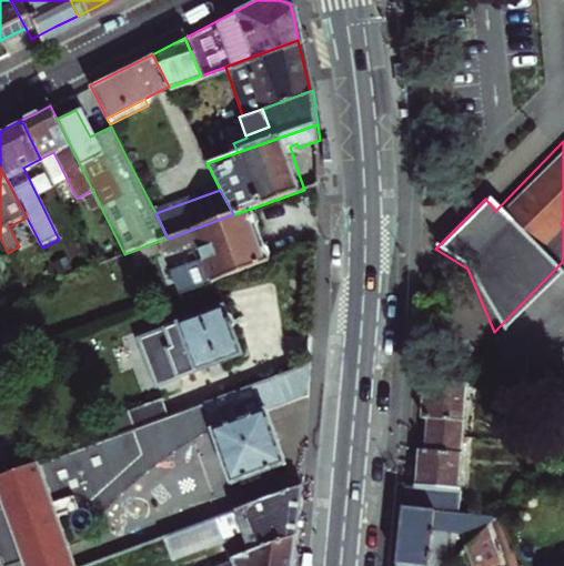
[(171,272),(179,293),(274,260),(264,233),(254,208),(233,214),(168,239),(159,241),(163,253),(195,241),(204,260),(171,272)]
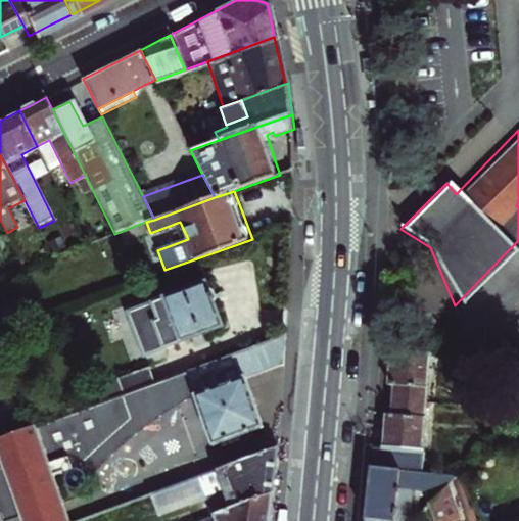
[(156,320),(166,345),(223,324),(218,311),(222,304),(219,296),(216,287),(208,286),(206,281),(157,299),(163,317),(156,320)]
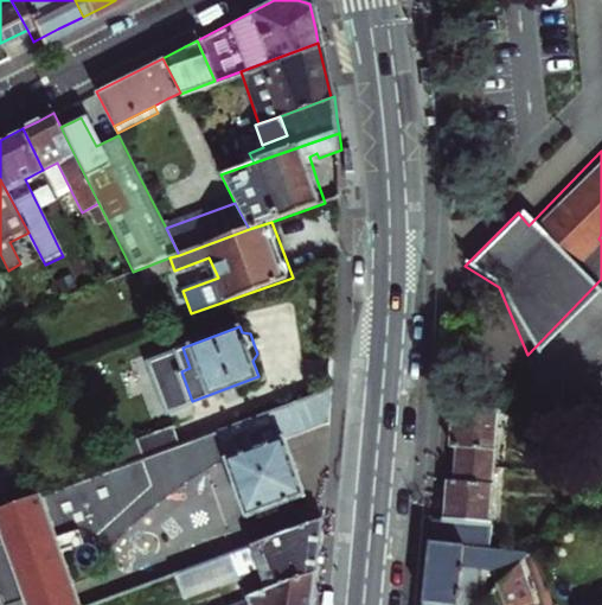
[(190,368),(183,348),(148,361),(167,411),(192,401),(181,371),(190,368)]
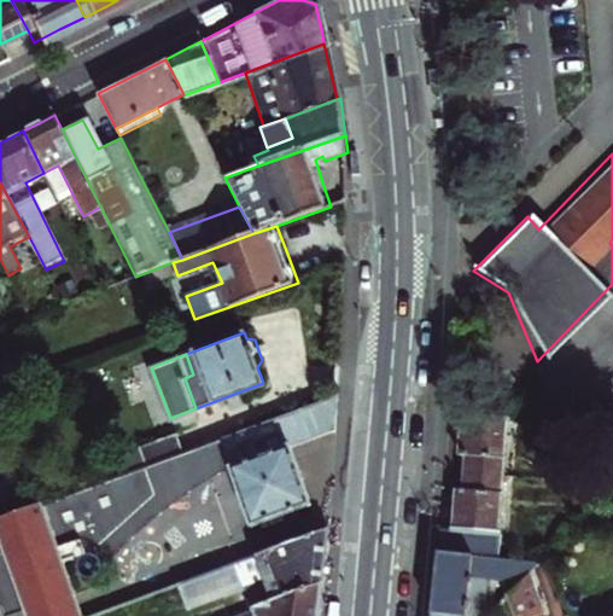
[(223,437),(228,453),(233,464),(229,465),(229,466),(251,524),(310,503),(299,471),(291,443),(333,429),(336,396),(223,437)]
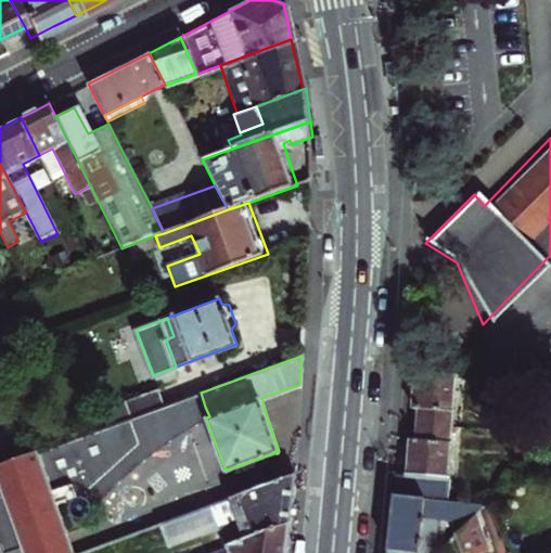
[(445,374),(412,371),(410,390),(409,407),(415,408),(412,439),(406,438),(404,458),(402,474),(435,476),(445,374)]
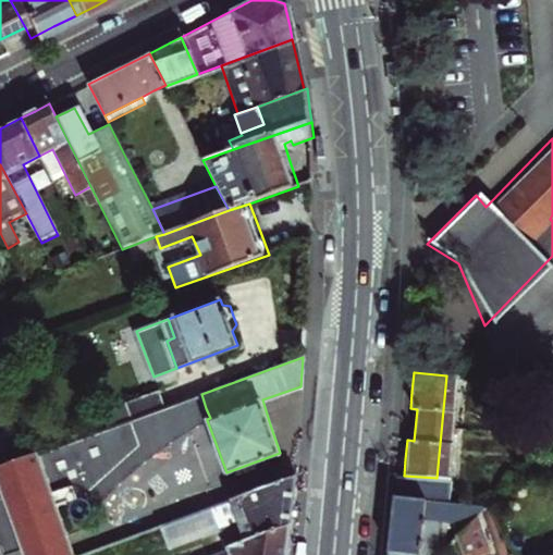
[(166,407),(158,389),(127,399),(134,419),(166,407)]
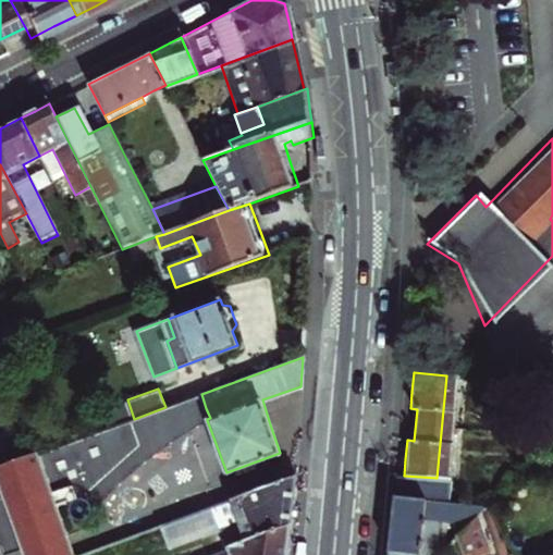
[(164,444),(199,423),(207,420),(207,419),(210,418),(206,408),(201,394),(188,399),(166,407),(134,419),(128,420),(137,444),(74,501),(75,501),(82,501),(86,504),(88,509),(145,458),(164,444)]
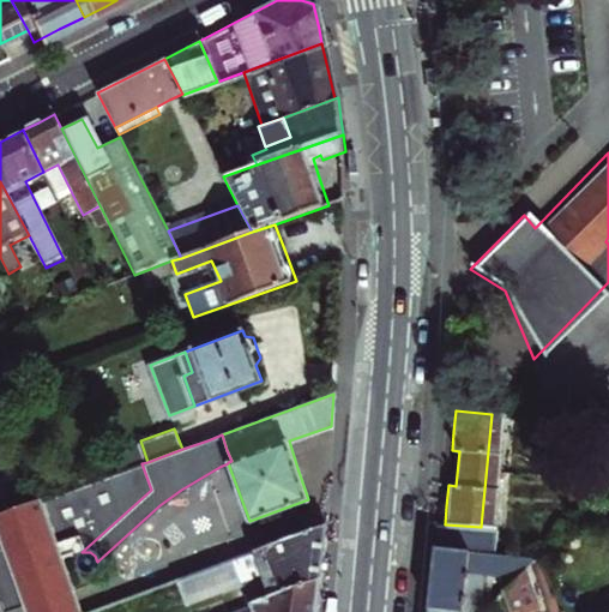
[(151,490),(142,463),(38,503),(10,514),(0,516),(0,549),(7,546),(28,606),(30,611),(83,611),(64,557),(80,551),(82,552),(151,490)]
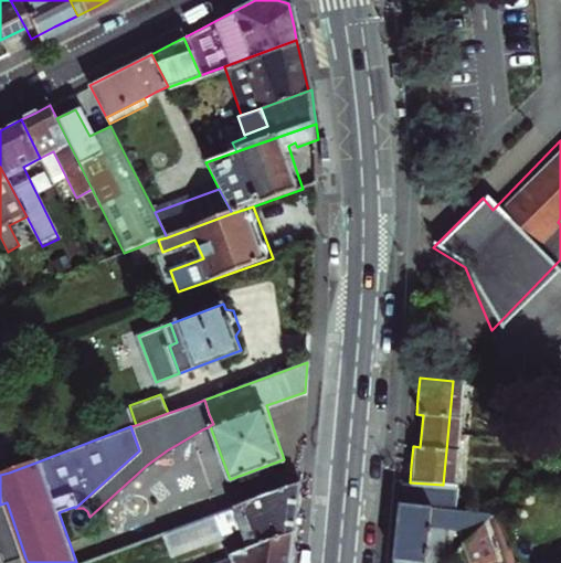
[(0,456),(9,473),(35,463),(20,434),(0,445),(0,456)]
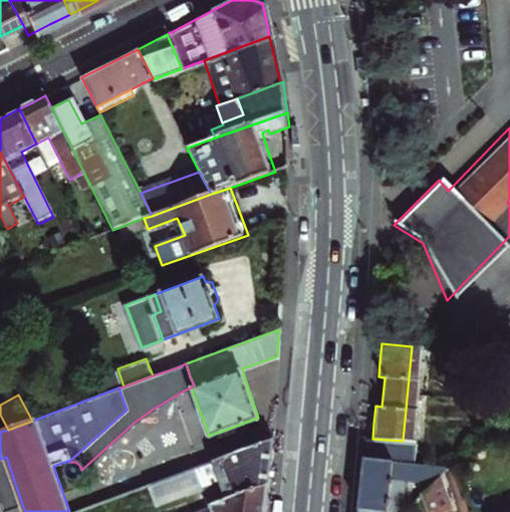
[(265,440),(144,485),(153,506),(198,489),(205,507),(220,501),(266,485),(267,472),(269,454),(270,438),(265,440)]
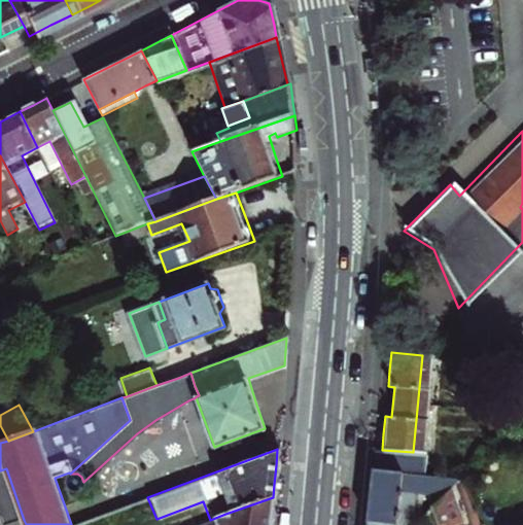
[(370,468),(421,474),(423,452),(413,452),(382,450),(372,449),(370,468)]
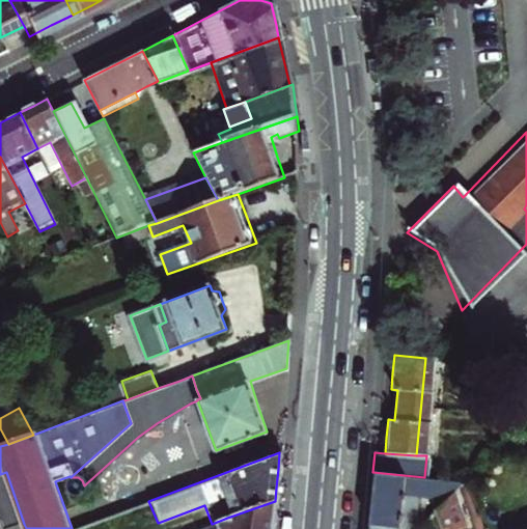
[(6,472),(0,474),(0,509),(6,528),(8,528),(24,524),(6,472)]
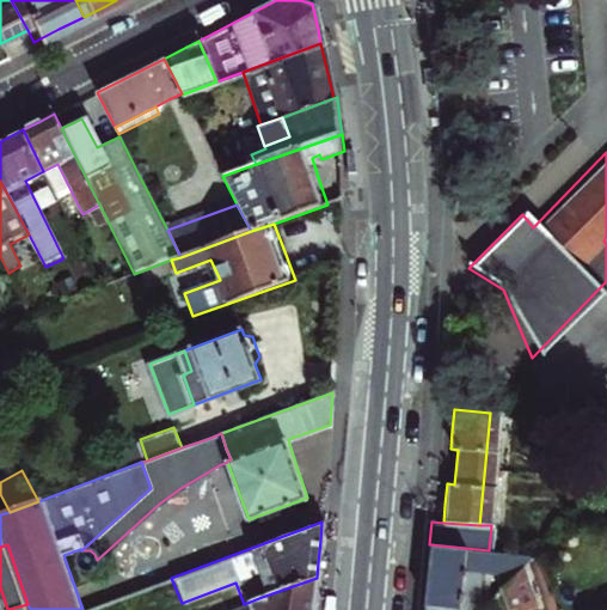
[(474,609),(485,599),(476,599),(478,568),(492,569),(492,574),(502,574),(502,571),(513,572),(526,559),(531,553),(489,550),(429,544),(425,584),(422,609),(474,609)]
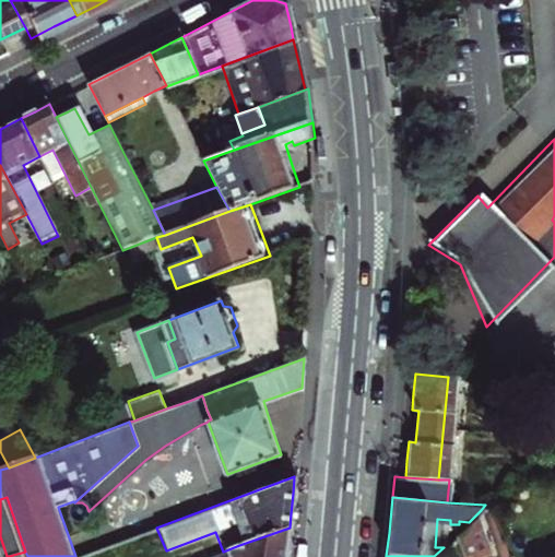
[(477,556),(496,550),(481,510),(469,522),(453,538),(460,556),(477,556)]
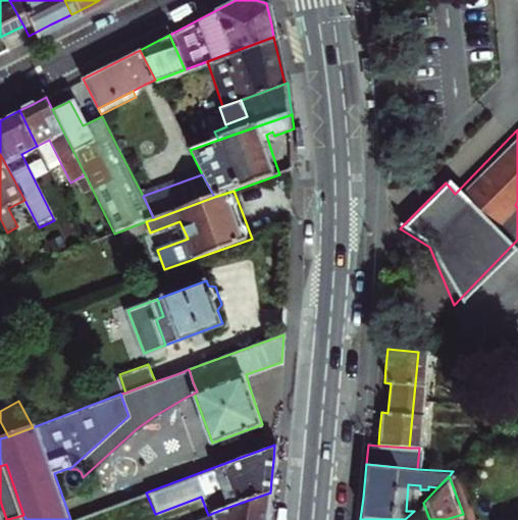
[(266,519),(270,492),(223,509),(222,519),(266,519)]
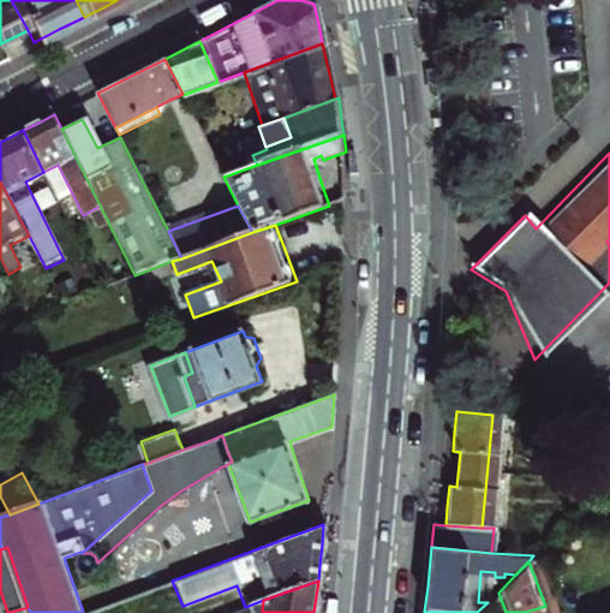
[(609,612),(609,608),(597,612),(564,612),(560,600),(551,603),(554,612),(609,612)]
